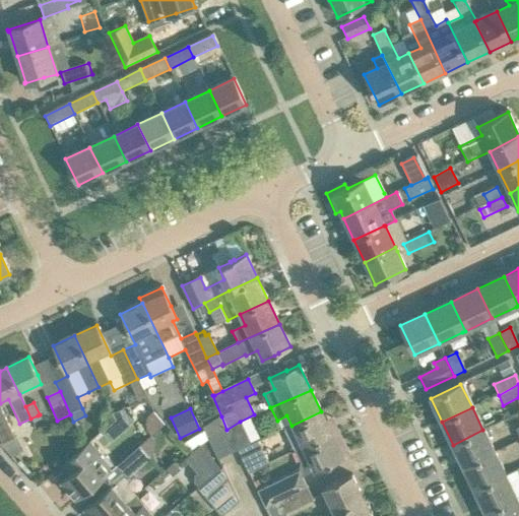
[(17,437),(14,439),(0,409),(0,441),(1,444),(0,445),(0,446),(11,458),(17,455),(20,462),(27,458),(23,451),(17,437)]
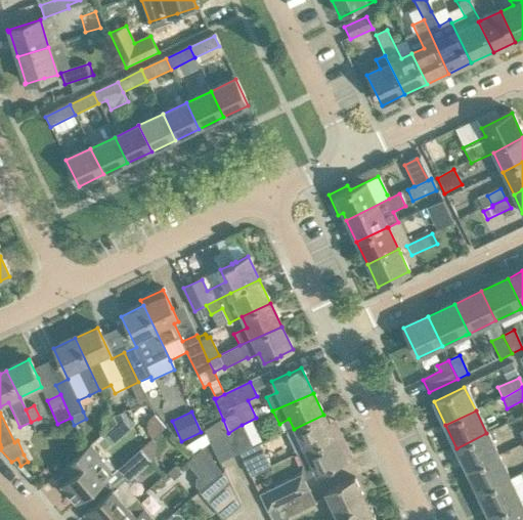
[(116,424),(102,436),(111,446),(112,446),(134,426),(123,414),(113,417),(116,424)]
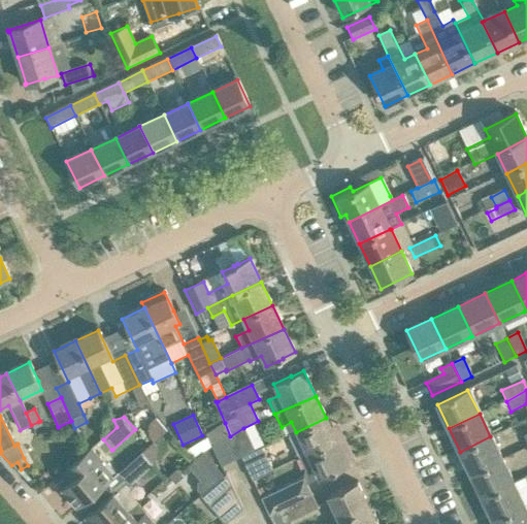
[(298,460),(337,441),(326,418),(296,432),(301,444),(292,448),(298,460)]
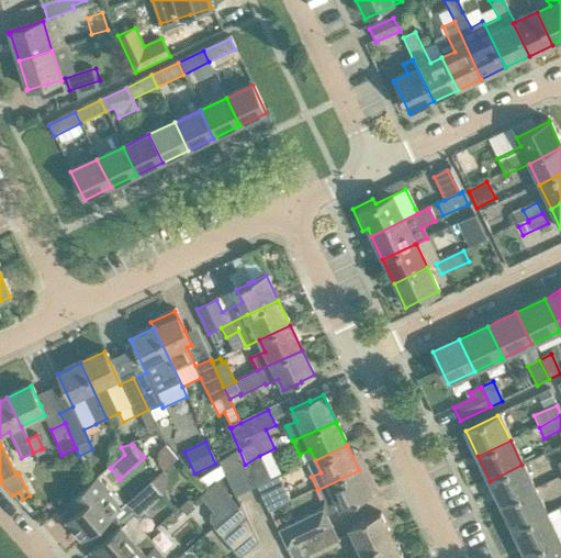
[(164,472),(177,460),(165,446),(159,452),(157,458),(158,467),(164,472)]
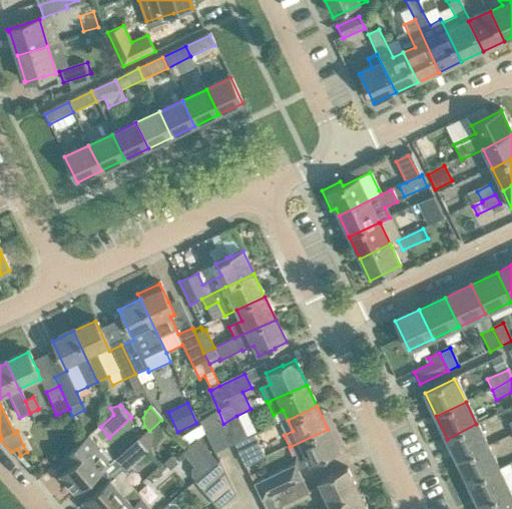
[(205,435),(214,429),(223,424),(218,411),(199,423),(201,426),(205,435)]
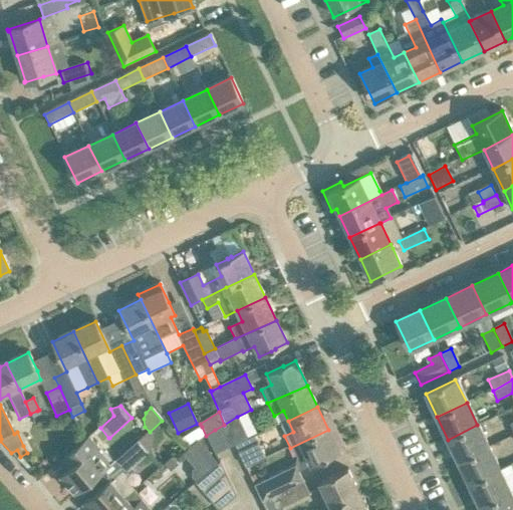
[(234,446),(235,445),(255,436),(249,422),(241,426),(237,417),(224,425),(234,446)]
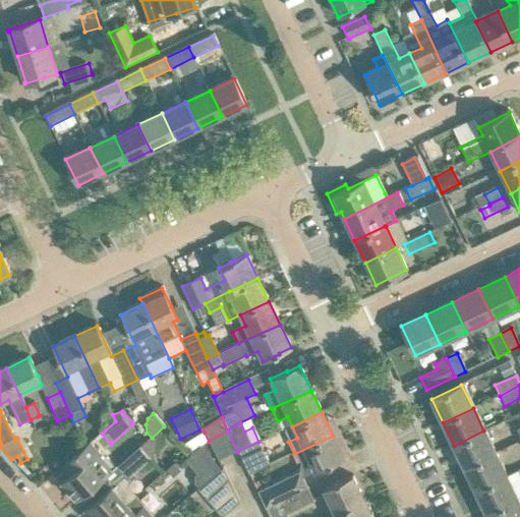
[(228,456),(237,452),(227,431),(218,436),(228,456)]
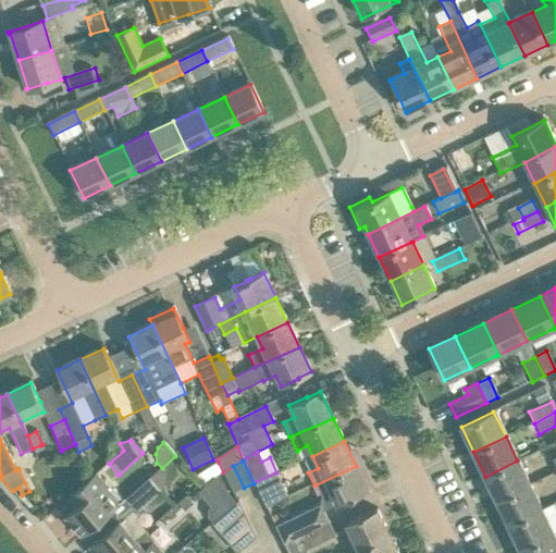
[(496,501),(529,486),(517,461),(485,477),(496,501)]
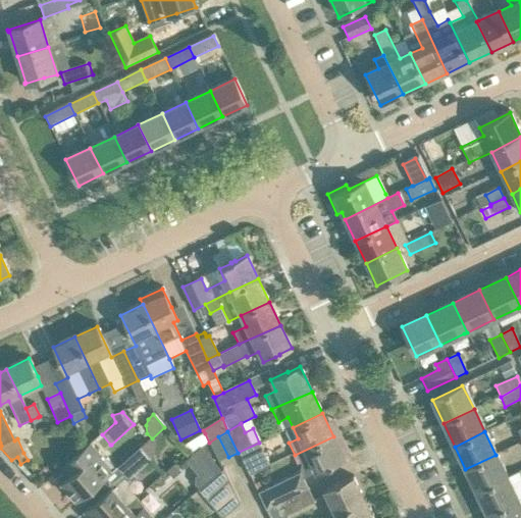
[(219,461),(228,457),(218,436),(209,443),(212,450),(219,461)]
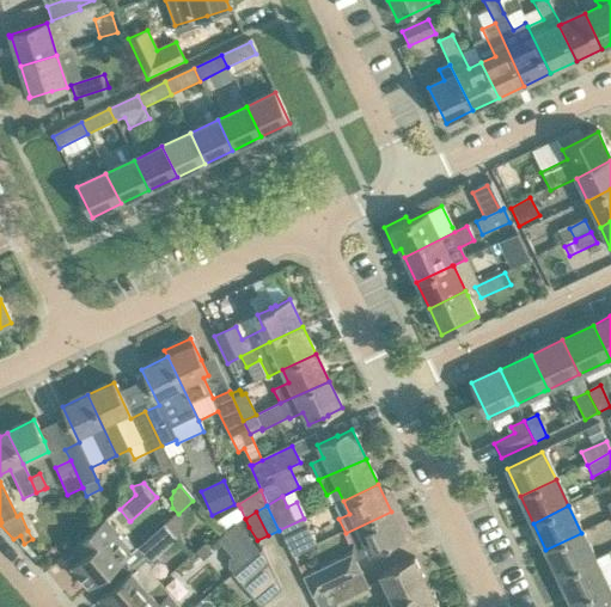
[(370,556),(385,549),(390,546),(390,545),(410,534),(403,519),(396,522),(391,512),(346,533),(352,545),(362,540),(370,556)]
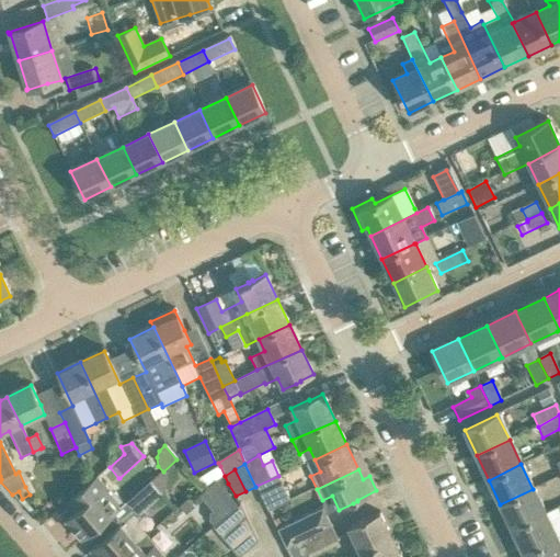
[(125,503),(137,516),(162,496),(160,493),(167,489),(167,477),(162,472),(125,503)]
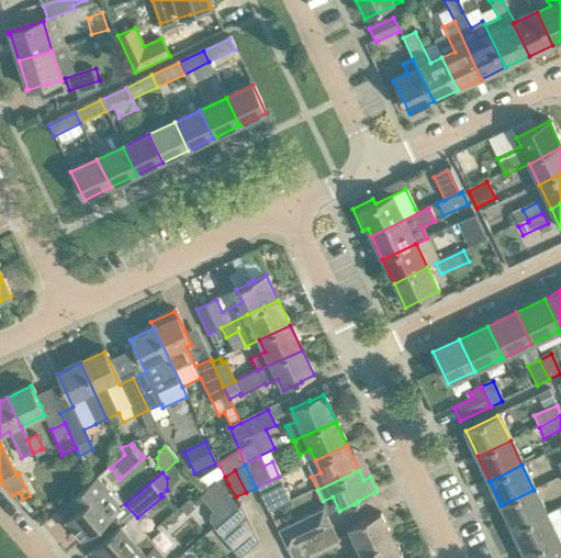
[(257,487),(269,512),(291,502),(279,477),(257,487)]
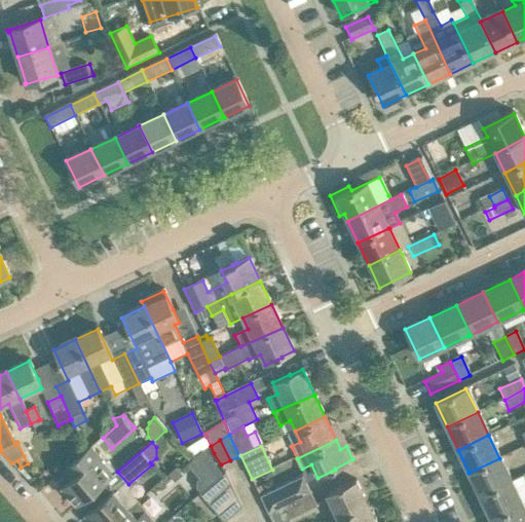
[(77,508),(92,494),(104,484),(97,475),(106,467),(89,448),(64,471),(65,472),(68,469),(75,477),(61,489),(77,508)]
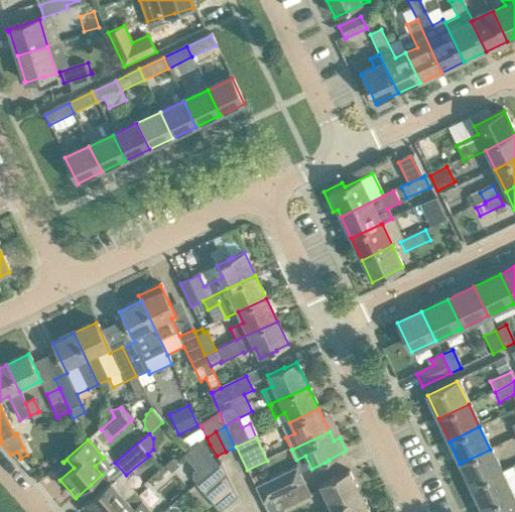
[(471,487),(501,472),(490,450),(460,464),(471,487)]
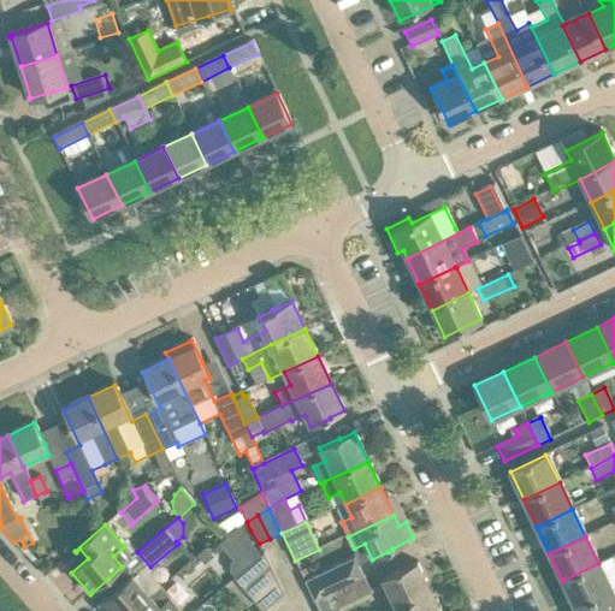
[(230,564),(229,571),(235,579),(261,556),(252,546),(252,545),(232,562),(230,564)]
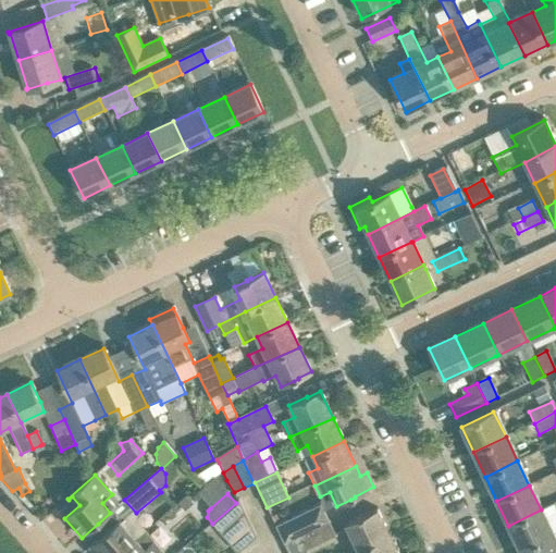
[(255,539),(243,514),(237,502),(212,524),(235,552),(239,552),(255,539)]
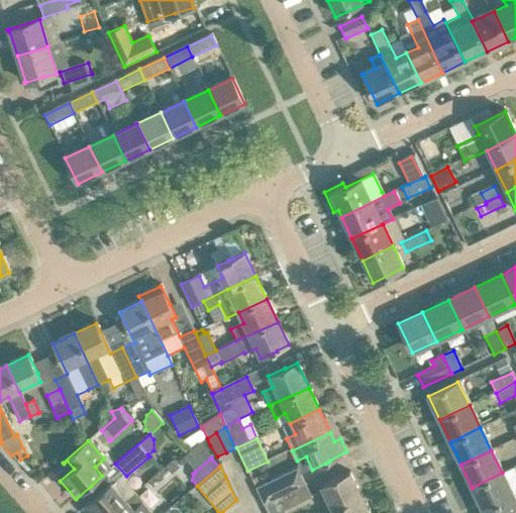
[(264,504),(304,486),(296,469),(255,489),(264,504)]
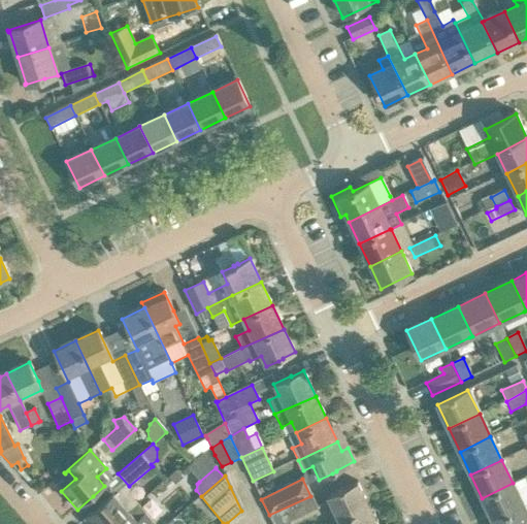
[(335,523),(368,508),(357,483),(344,489),(344,488),(327,496),(333,512),(328,514),(332,523),(335,523)]
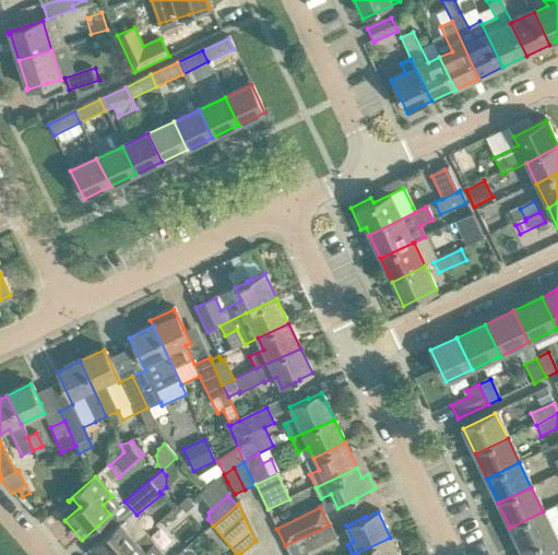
[(522,552),(555,536),(543,511),(510,528),(522,552)]
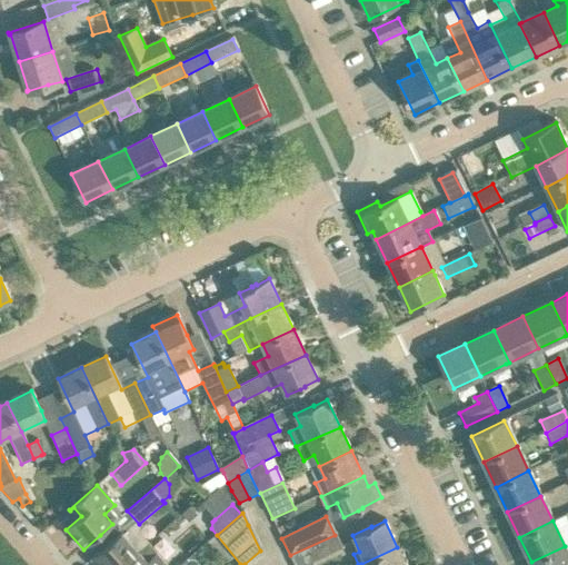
[(123,564),(148,544),(140,534),(131,524),(91,558),(96,564),(123,564)]
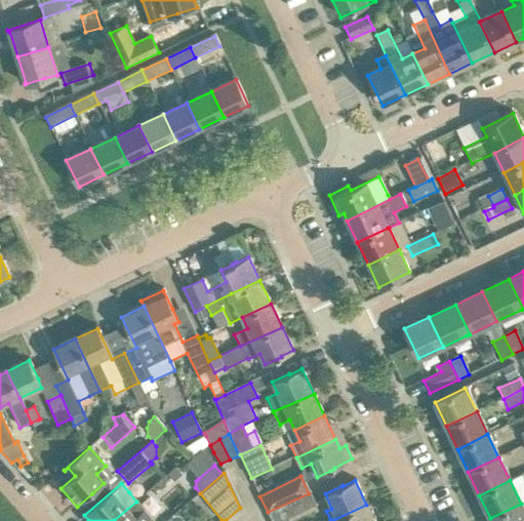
[(285,520),(315,506),(309,493),(268,512),(272,520),(285,520)]
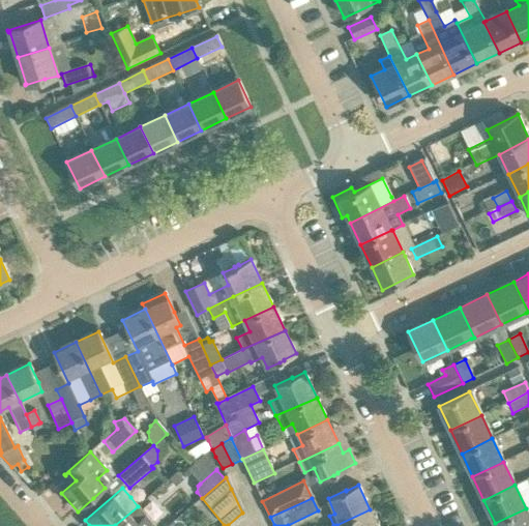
[(154,525),(146,516),(138,506),(115,525),(154,525)]
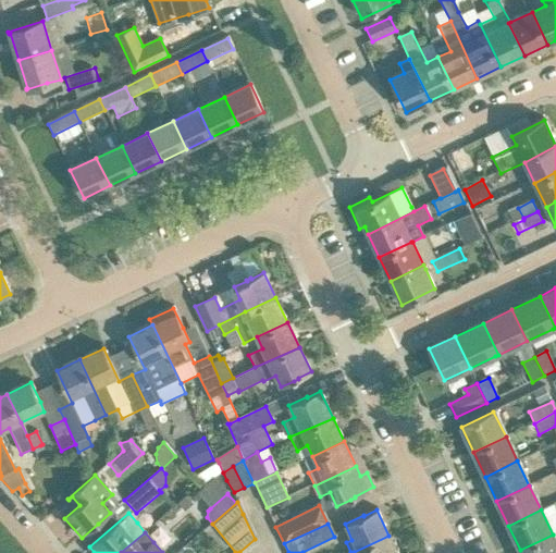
[(555,552),(555,541),(553,535),(520,550),(521,552),(555,552)]
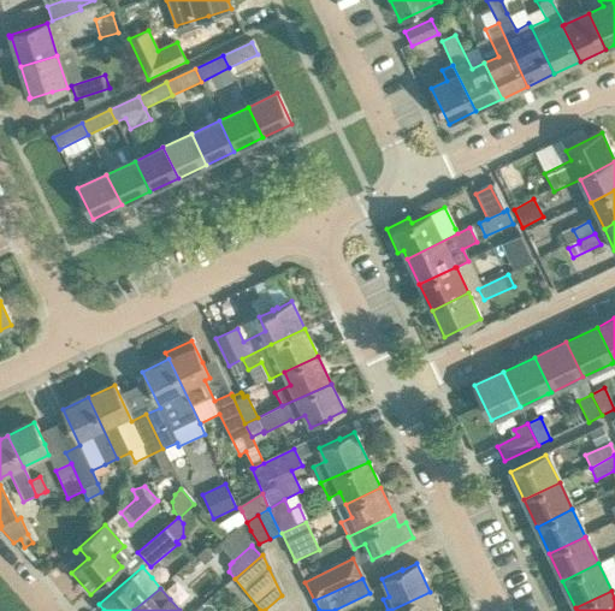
[(439,610),(430,592),(391,610),(439,610)]
